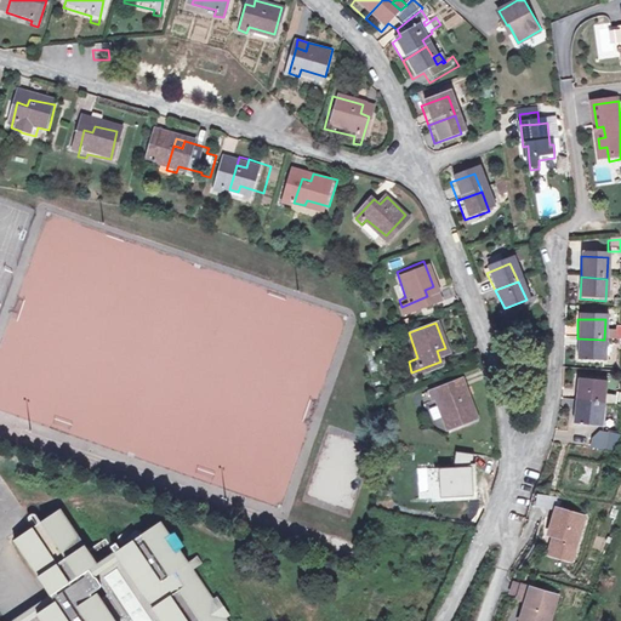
[(604,340),(577,339),(577,357),(604,358),(604,340)]
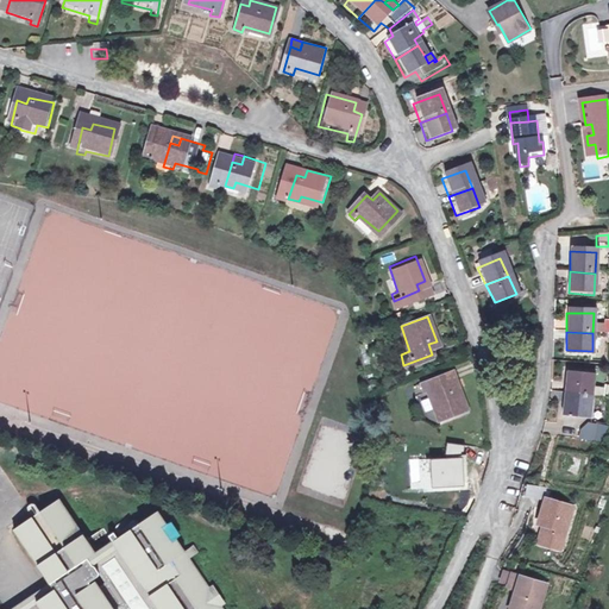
[(71,357),(61,365),(63,368),(68,364),(71,357)]
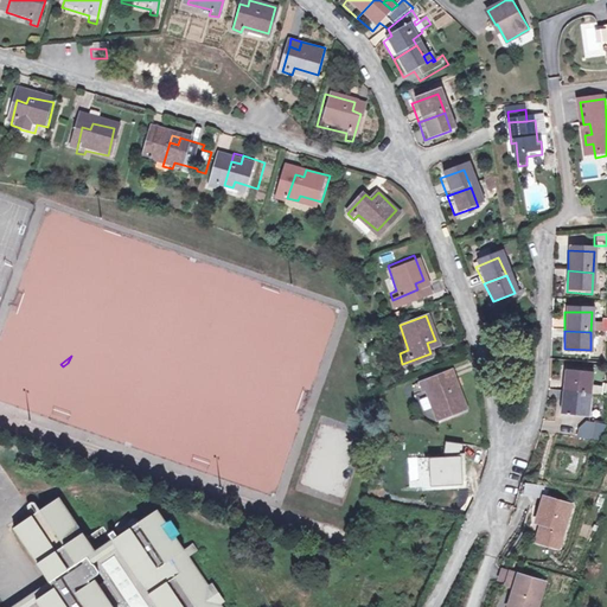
[(588,376),(562,372),(560,393),(586,396),(588,376)]
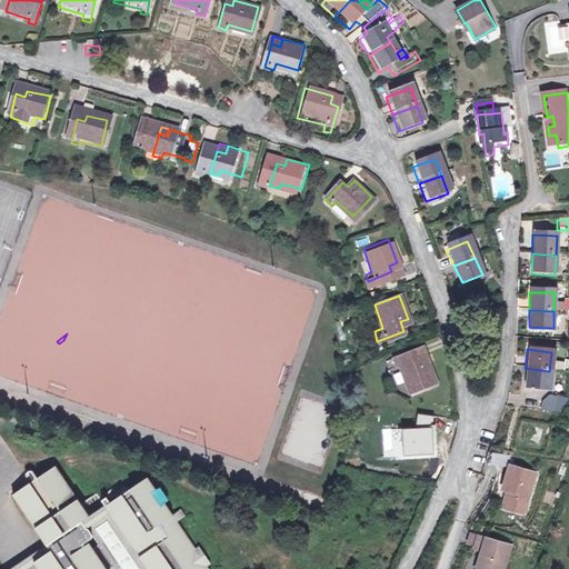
[(429,352),(419,355),(421,363),(431,360),(429,352)]
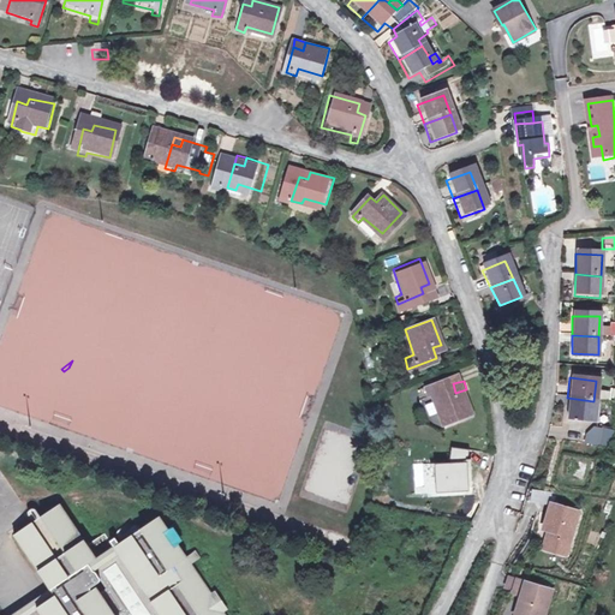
[(453,383),(424,392),(428,401),(434,400),(441,427),(473,417),(466,389),(455,393),(453,383)]
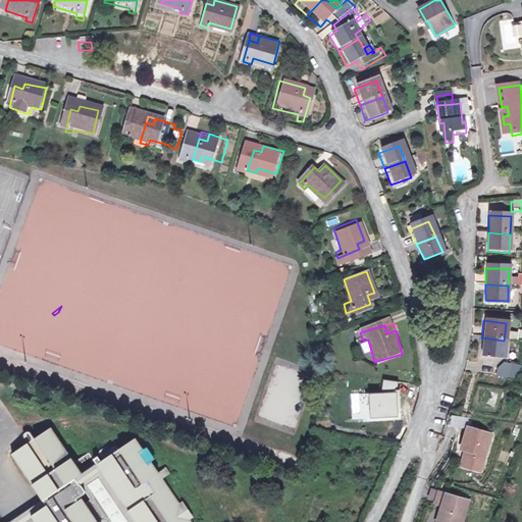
[(504,341),(481,337),(480,354),(502,358),(504,341)]
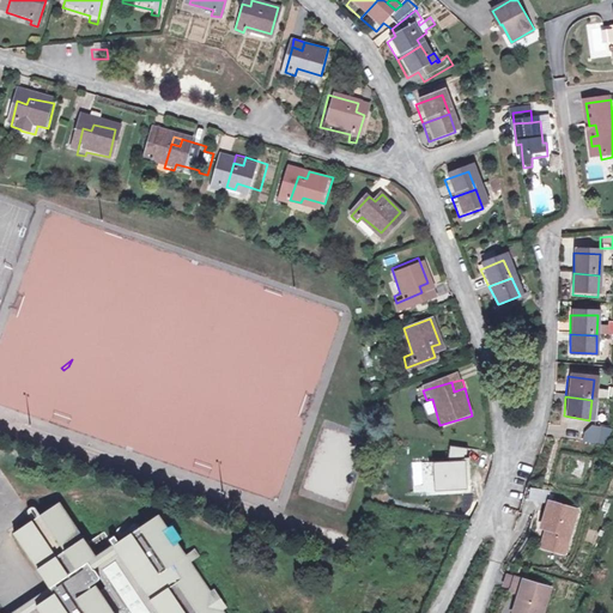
[(610,430),(596,428),(594,445),(606,448),(610,430)]
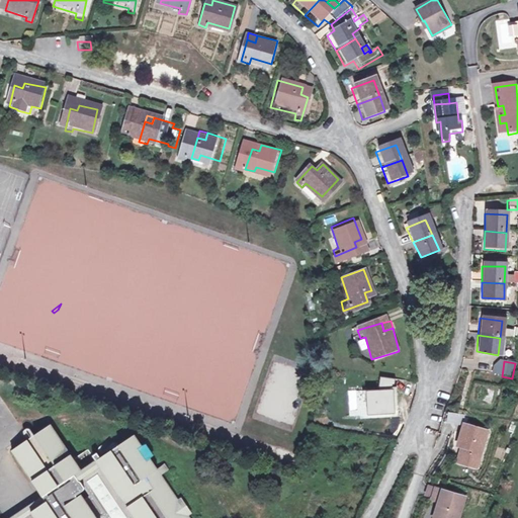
[(368,414),(396,414),(396,377),(379,377),(380,389),(368,389),(368,414)]
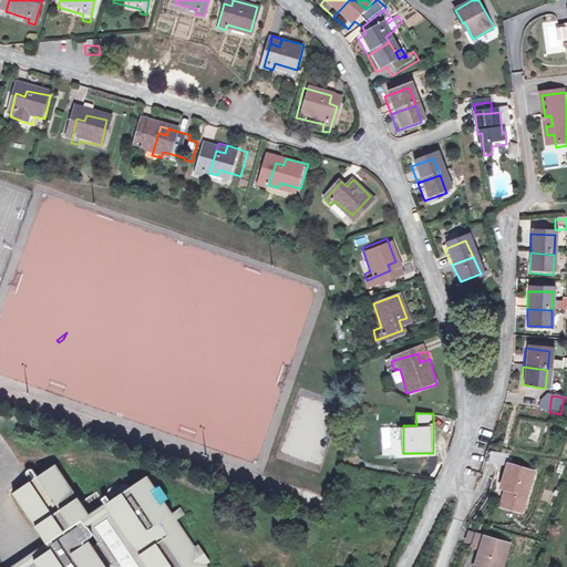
[(391,454),(402,454),(401,426),(389,428),(391,454)]
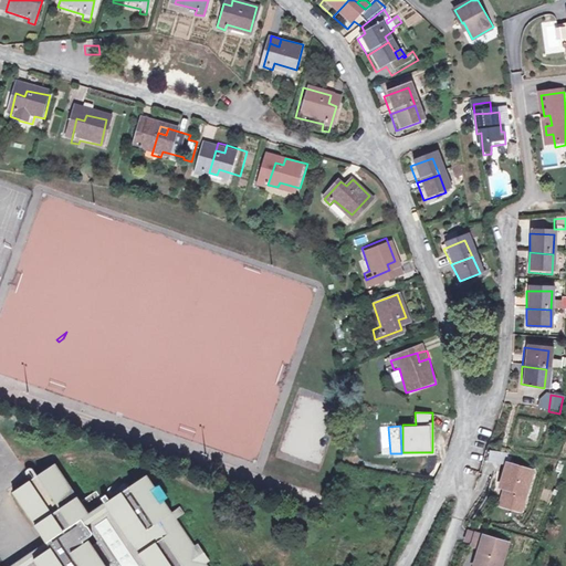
[(505,458),(507,459),(511,451),(491,444),(488,454),(505,460),(505,458)]
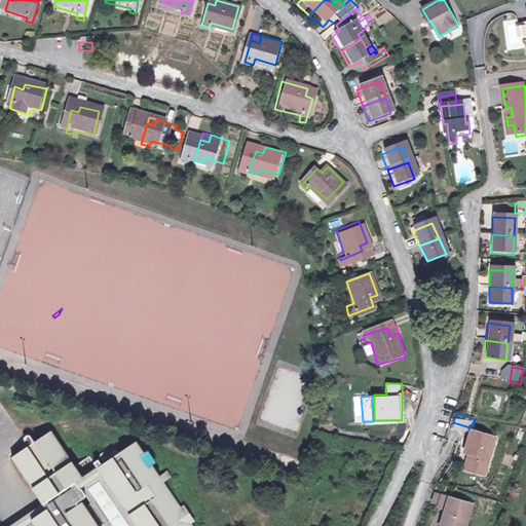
[(472,426),(470,425),(470,427),(462,448),(471,449),(466,465),(483,471),(494,434),(472,426)]
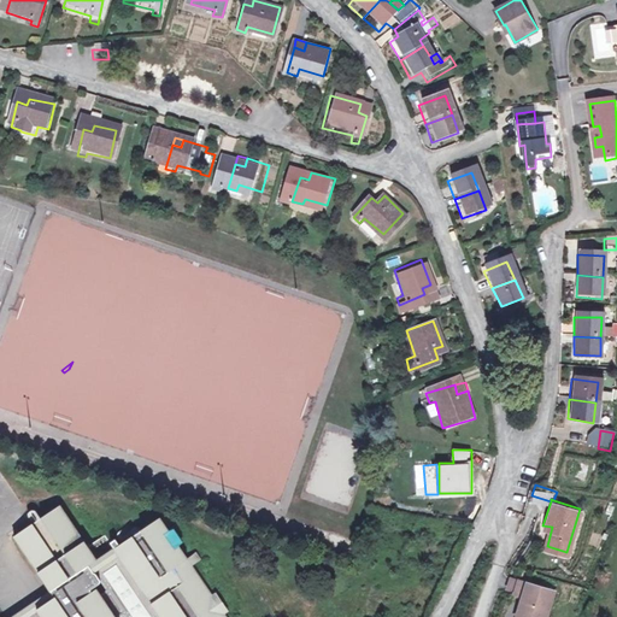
[(52,592),(33,605),(37,611),(41,616),(117,616),(121,615),(124,616),(133,616),(146,616),(147,616),(144,610),(145,595),(141,591),(113,548),(97,560),(87,545),(60,504),(15,535),(52,592)]
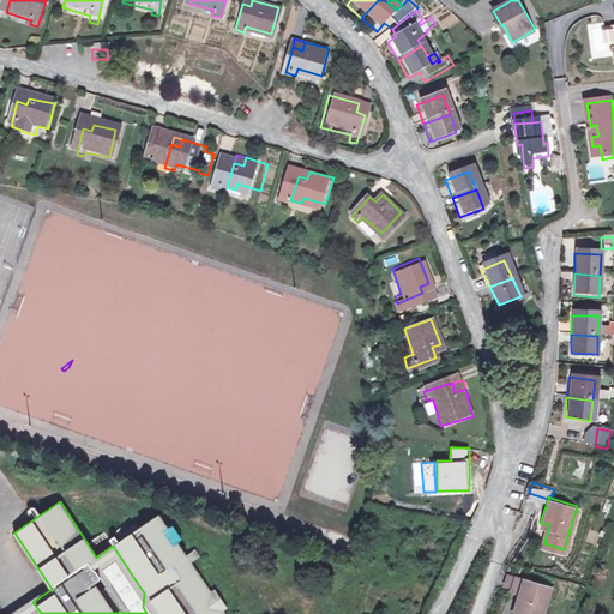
[(160,516),(113,546),(140,588),(150,583),(158,596),(149,602),(156,613),(222,613),(221,613),(226,611),(214,593),(210,595),(191,564),(200,558),(196,552),(186,558),(160,516)]
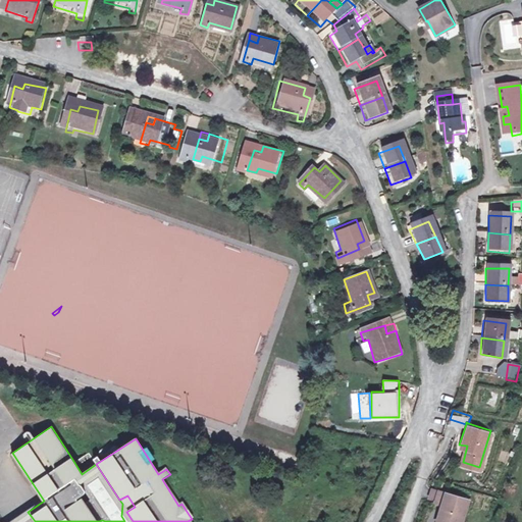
[(89,452),(73,461),(82,474),(96,464),(89,452)]
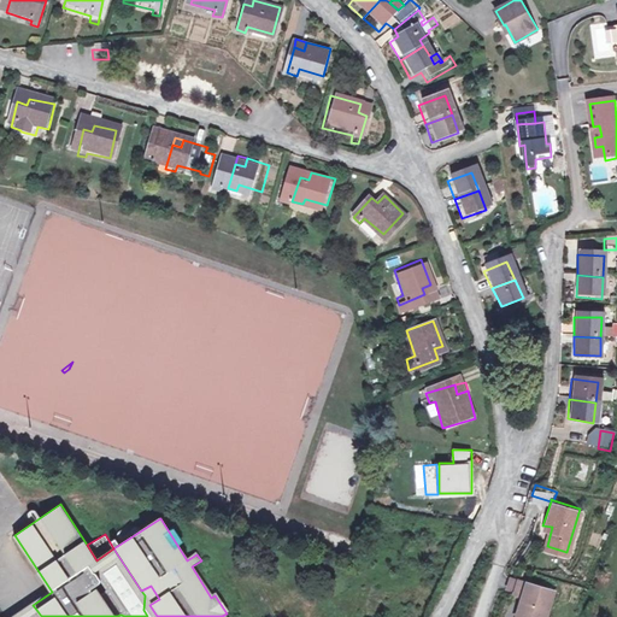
[(546,616),(554,587),(511,574),(507,587),(515,589),(526,593),(524,598),(517,616),(546,616)]
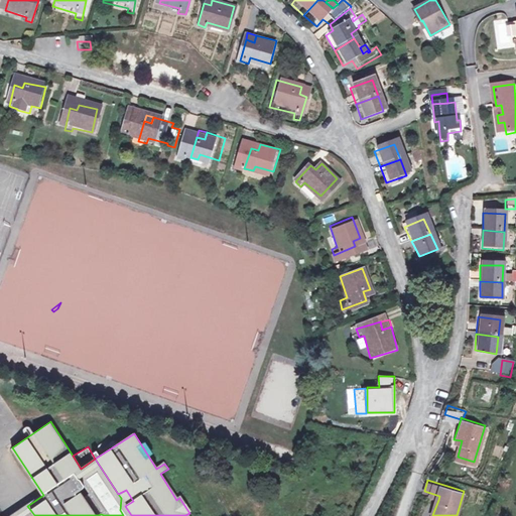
[(104,515),(131,515),(125,506),(133,501),(126,490),(118,494),(121,498),(120,510),(123,515),(122,515),(111,515),(104,515)]
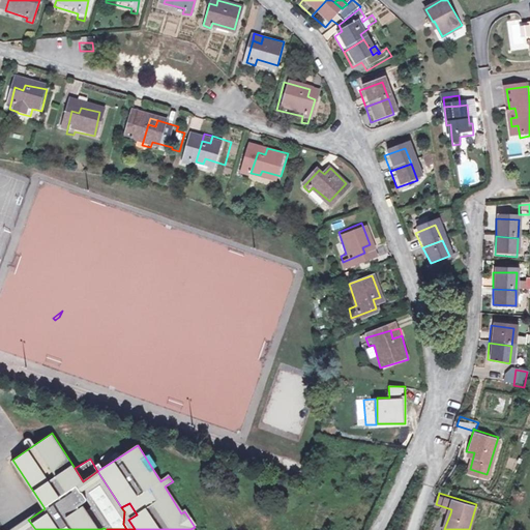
[(28,520),(11,529),(24,529),(32,525),(28,520)]
